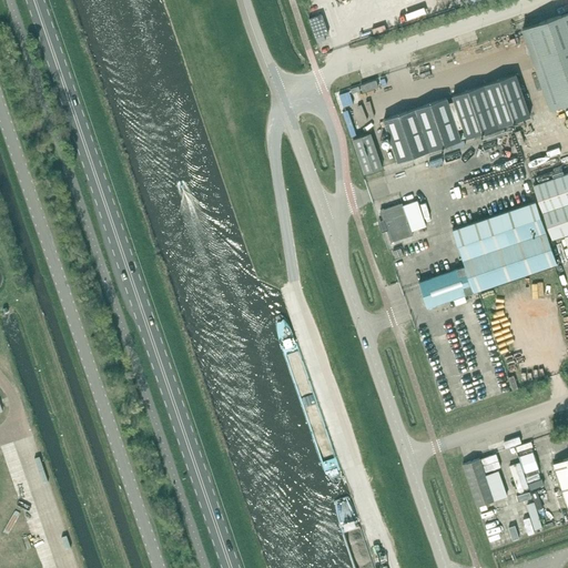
[(550,109),(567,103),(567,12),(523,29),(550,109)]
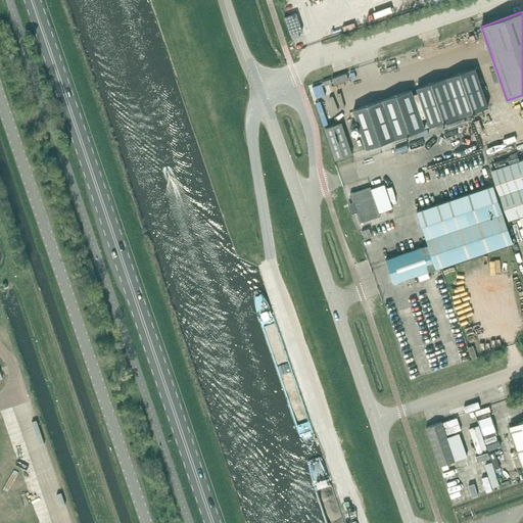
[(292,34),(301,31),(296,15),(287,18),(292,34)]
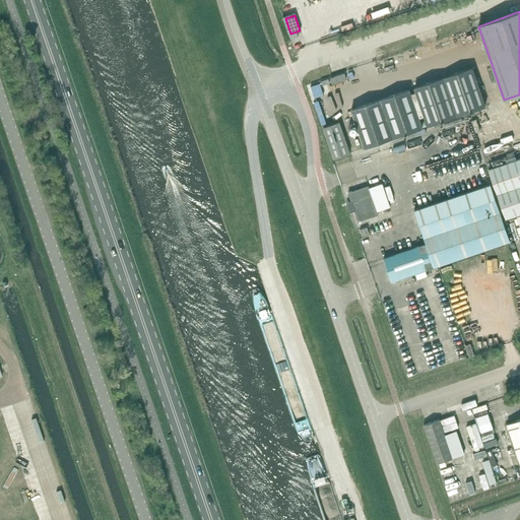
[(428,126),(485,107),(472,68),(414,87),(428,126)]
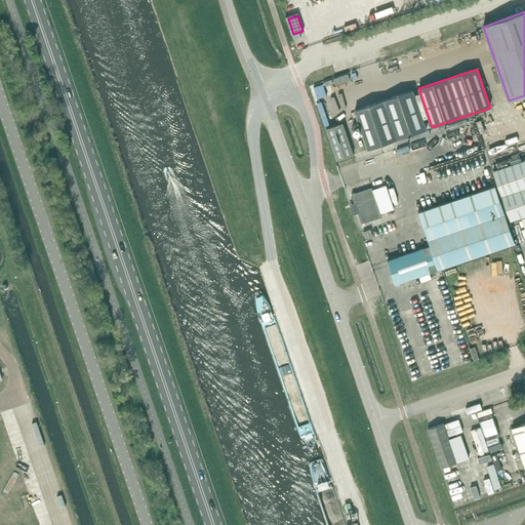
[(364,70),(346,75),(348,81),(366,76),(364,70)]
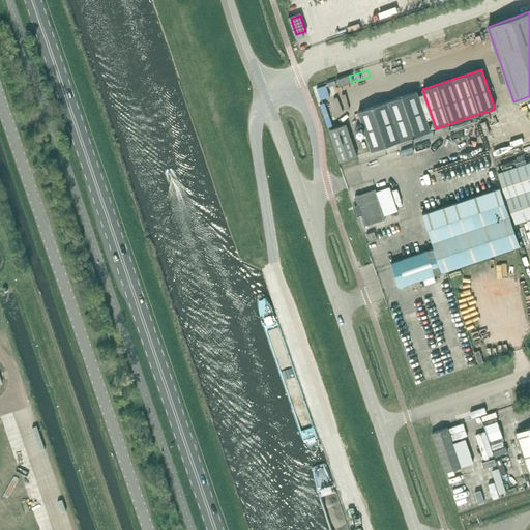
[(320,101),(337,95),(333,84),(316,90),(320,101)]
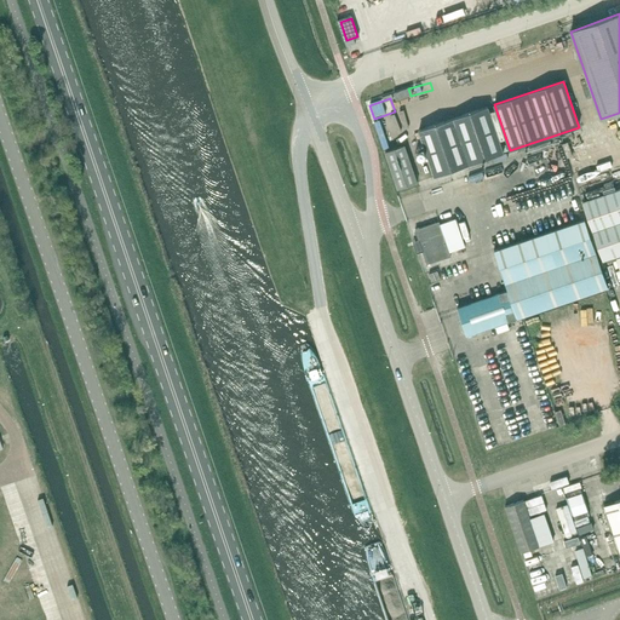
[(435,177),(504,153),(488,107),(419,131),(435,177)]
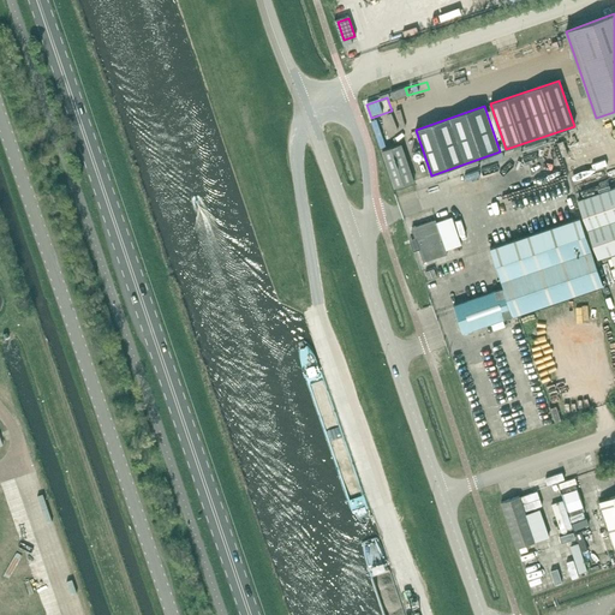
[(395,187),(415,181),(401,144),(382,150),(395,187)]
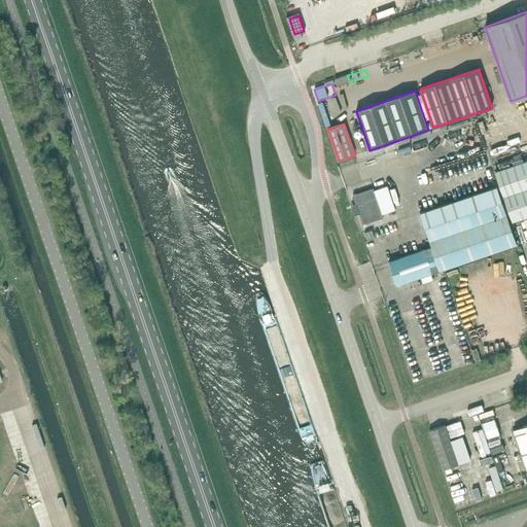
[(394,153),(406,150),(405,145),(393,149),(394,153)]
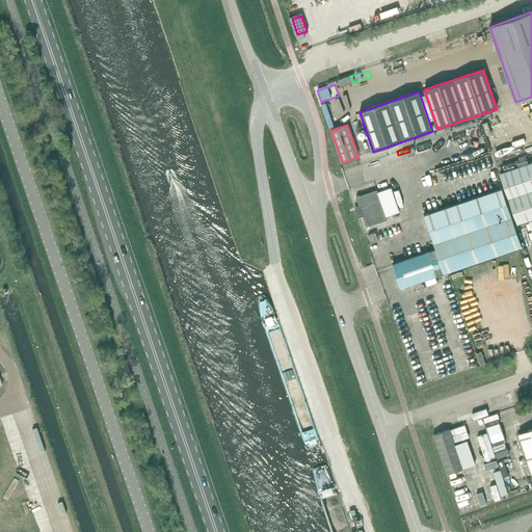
[(373,168),(378,166),(375,157),(369,159),(373,168)]
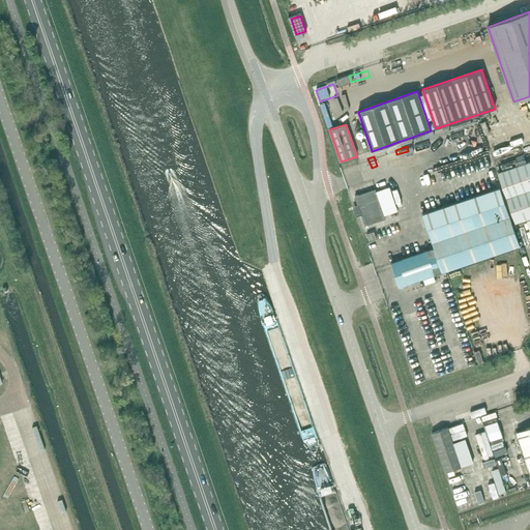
[(529,217),(529,160),(498,173),(516,223),(529,217)]
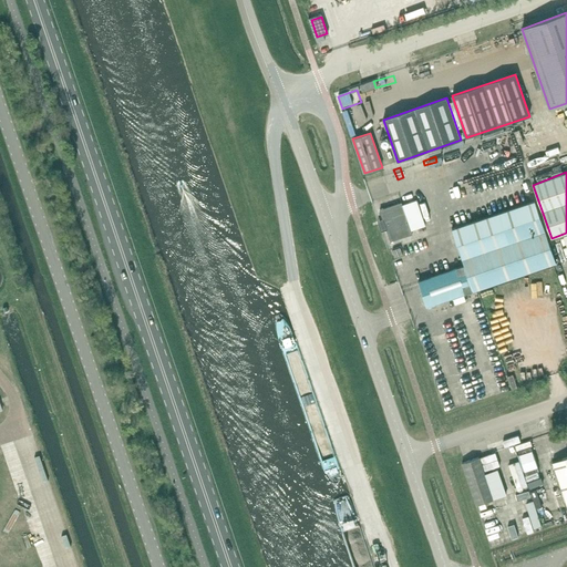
[(412,233),(419,229),(425,227),(428,227),(418,200),(403,206),(412,233)]
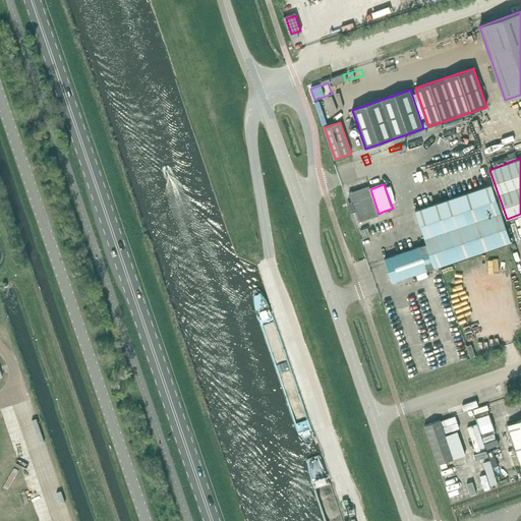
[(379,214),(370,189),(368,186),(349,193),(354,207),(349,209),(351,213),(355,211),(359,222),(379,215),(379,214)]
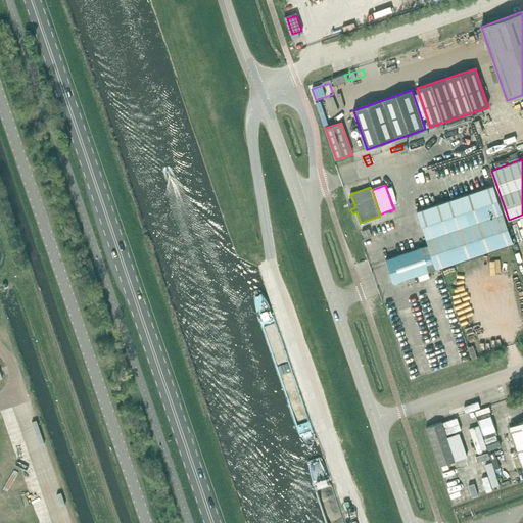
[(393,283),(505,245),(485,188),(409,215),(420,248),(386,259),(393,283)]
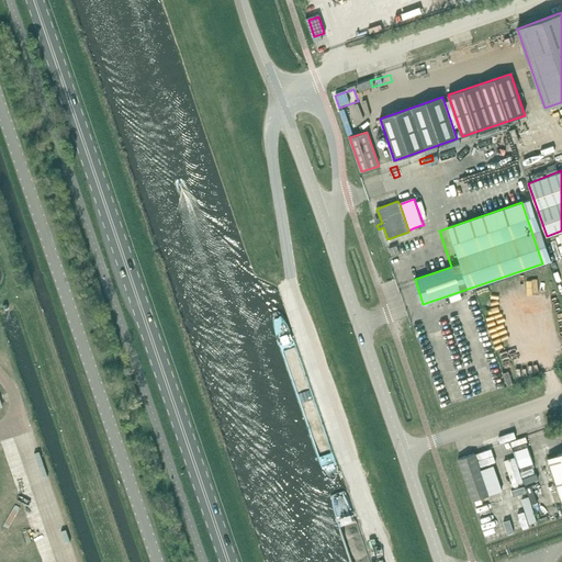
[(422,225),(415,227),(418,235),(425,233),(422,225)]
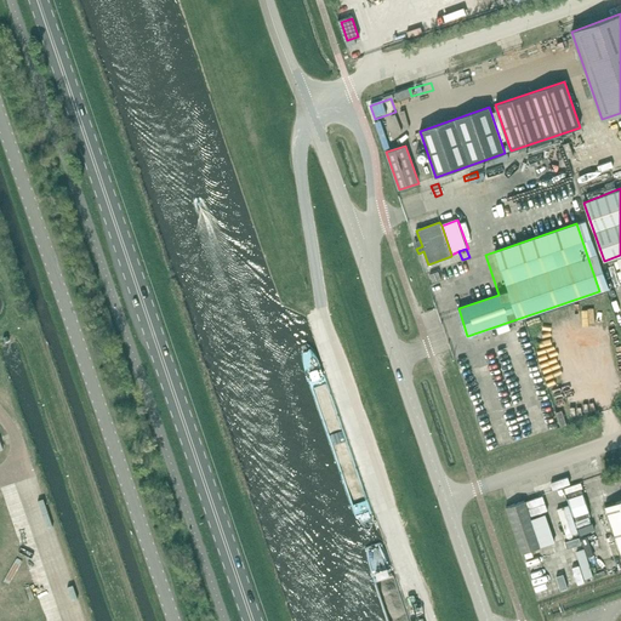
[(432,283),(442,279),(438,272),(429,274),(432,283)]
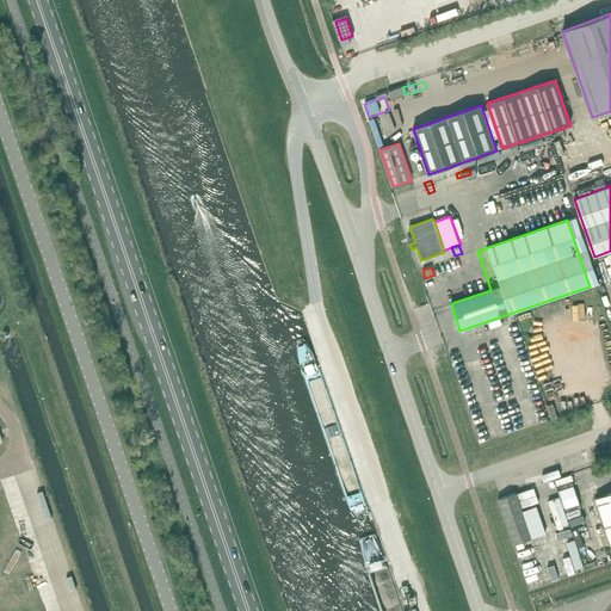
[(567,403),(560,406),(566,419),(572,417),(567,403)]
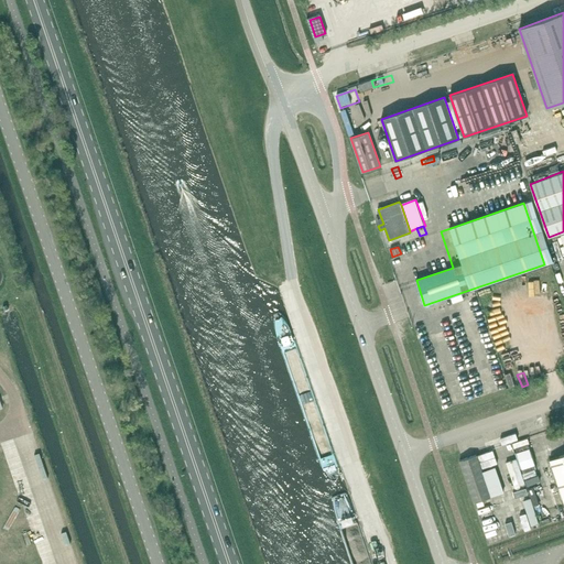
[(563,507),(563,454),(548,459),(563,507)]
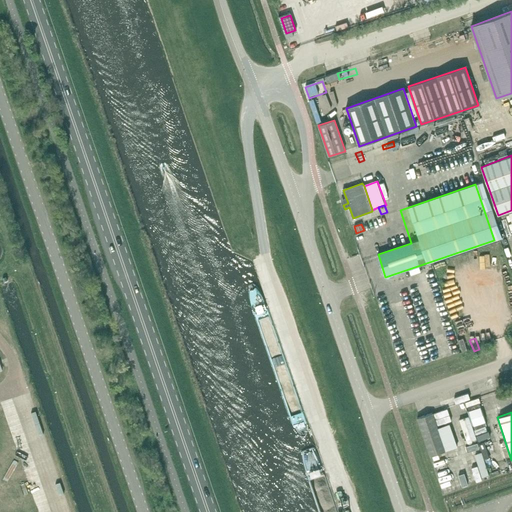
[(445,451),(438,428),(432,413),(417,418),(430,456),(445,451)]
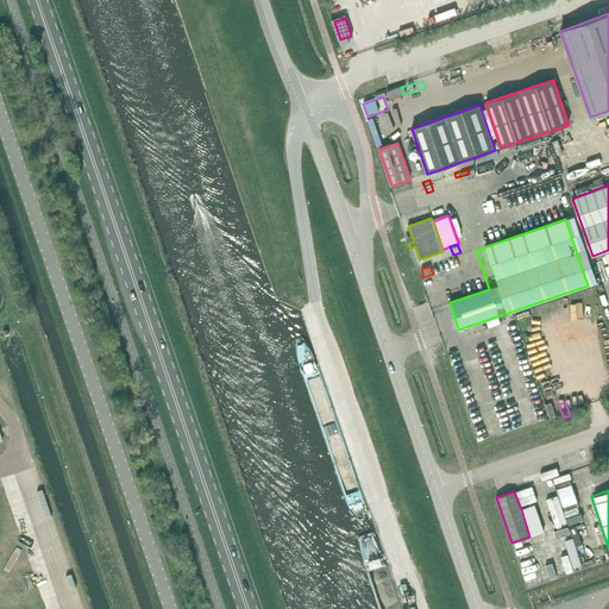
[(535,506),(521,509),(529,537),(545,532),(535,506)]
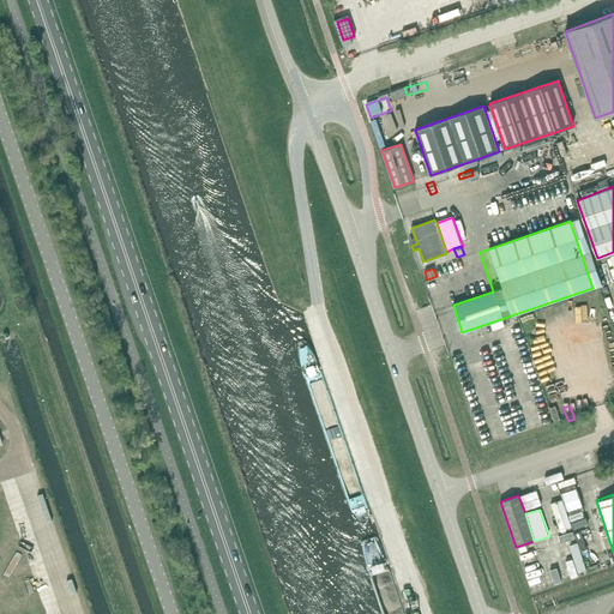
[(588,571),(613,565),(613,559),(600,563),(596,540),(582,542),(588,571)]
